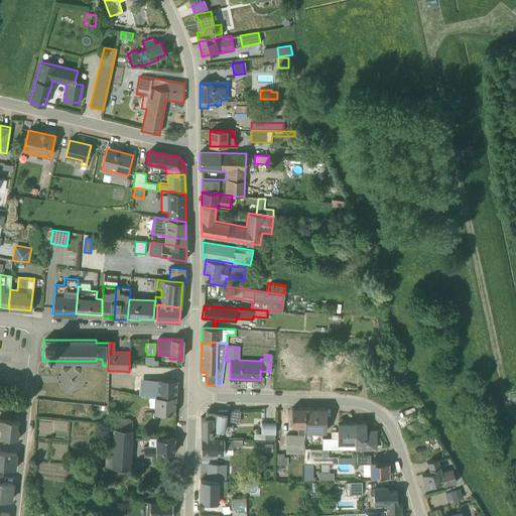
[(109,371),(108,389),(120,391),(121,371),(109,371)]
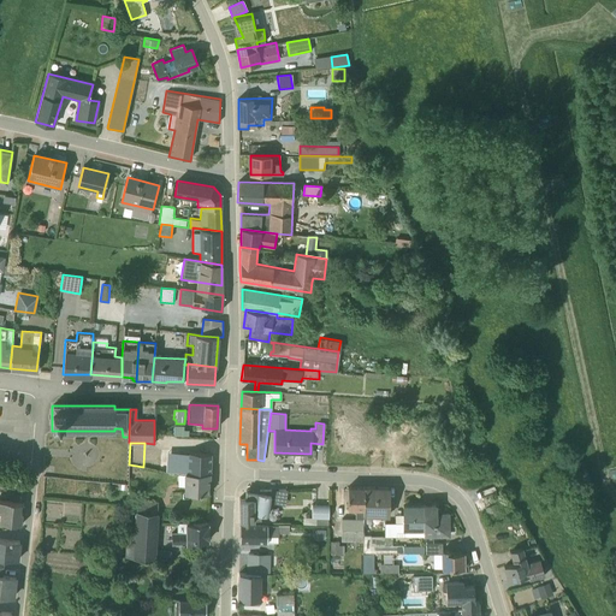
[(179,473),(184,473),(209,474),(211,454),(189,452),(189,449),(158,448),(158,471),(179,473)]
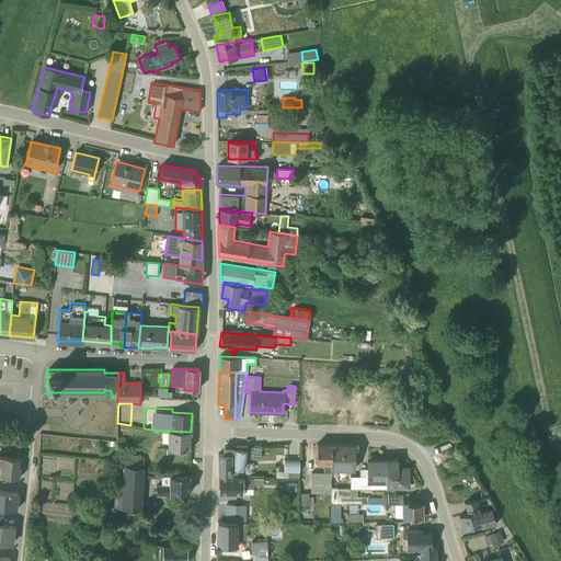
[(191,450),(191,432),(168,431),(163,431),(163,443),(168,443),(168,449),(191,450)]
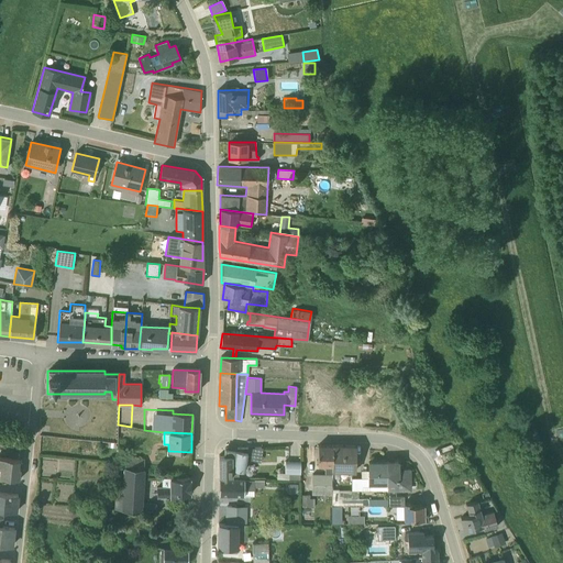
[(331,496),(332,446),(318,445),(317,465),(324,466),(324,474),(311,474),(311,495),(331,496)]
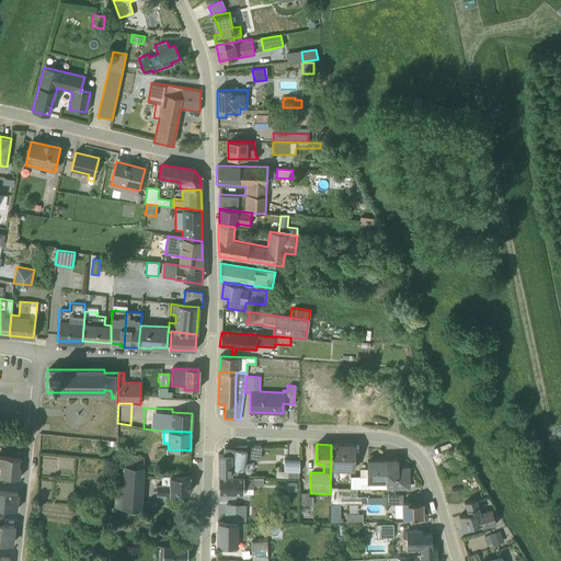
[(218,454),(218,474),(231,474),(237,474),(237,469),(244,469),(245,458),(260,460),(262,446),(237,447),(225,445),(224,447),(222,454),(218,454)]
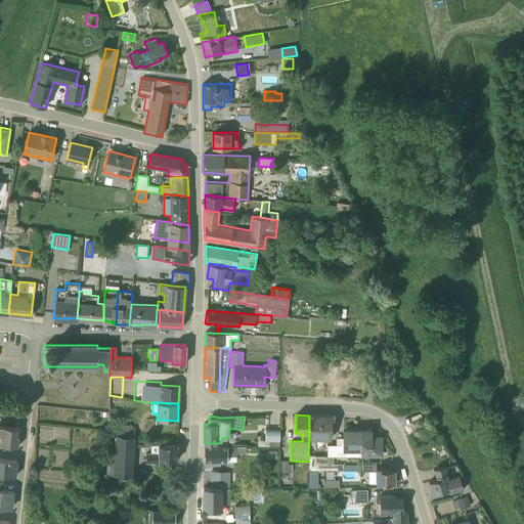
[(331,416),(309,416),(308,439),(330,439),(331,416)]
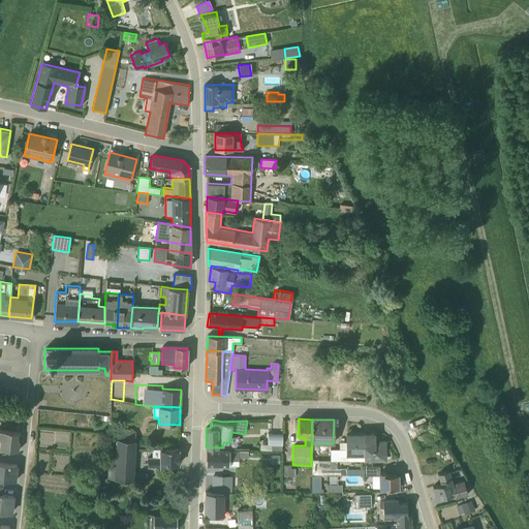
[(20,432),(0,430),(0,438),(0,439),(0,448),(19,450),(20,440),(18,440),(18,432),(20,432)]
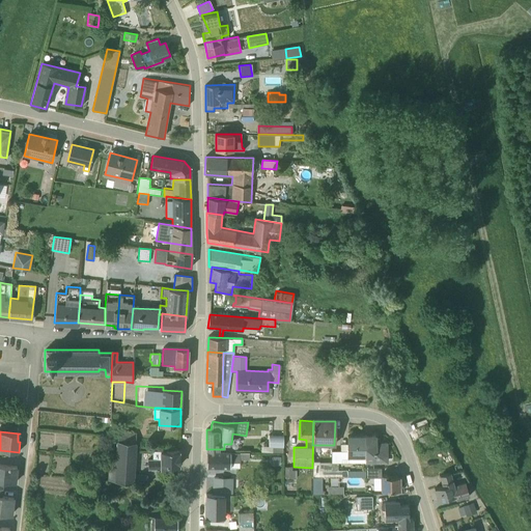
[(118,441),(135,442),(136,432),(118,431),(118,441)]
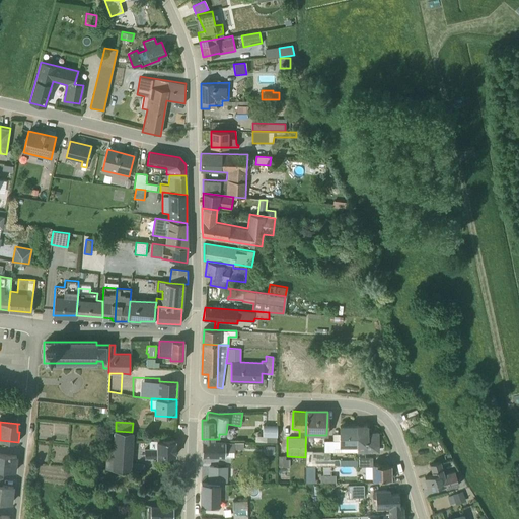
[(277,426),(263,425),(263,436),(277,437),(277,426)]
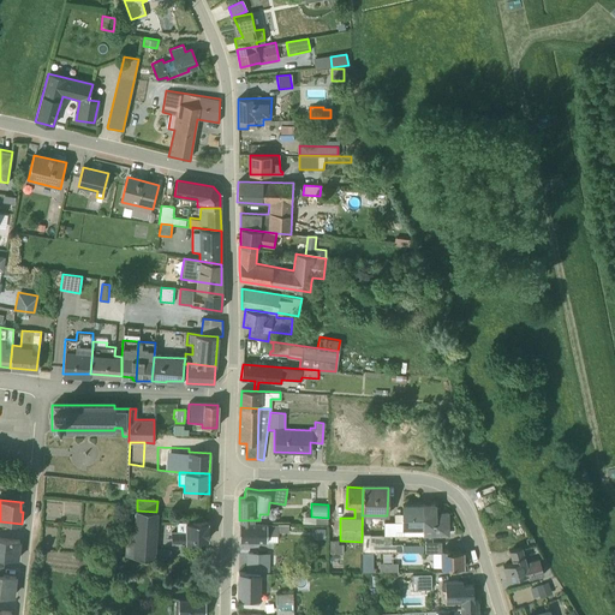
[(394,535),(423,535),(422,505),(401,506),(401,513),(394,514),(394,535)]
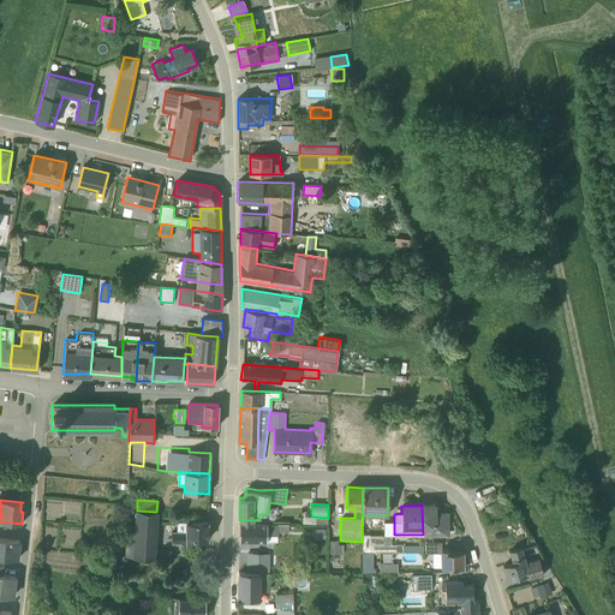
[(434,505),(422,505),(423,535),(447,535),(447,513),(440,513),(439,508),(434,508),(434,505)]
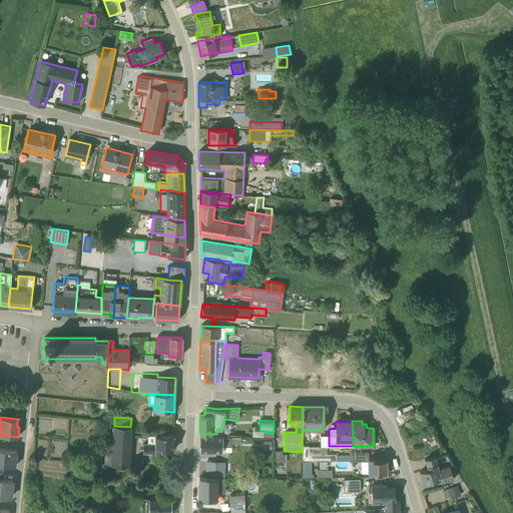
[(105,438),(103,464),(141,468),(142,459),(130,458),(132,427),(112,426),(111,438),(105,438)]
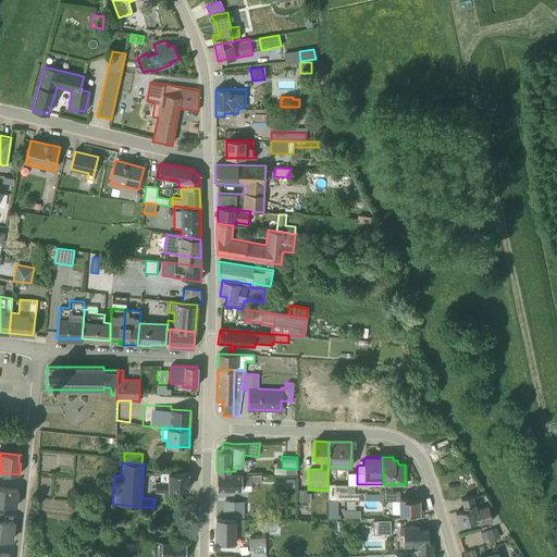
[(348,472),(348,484),(357,484),(357,472),(348,472)]
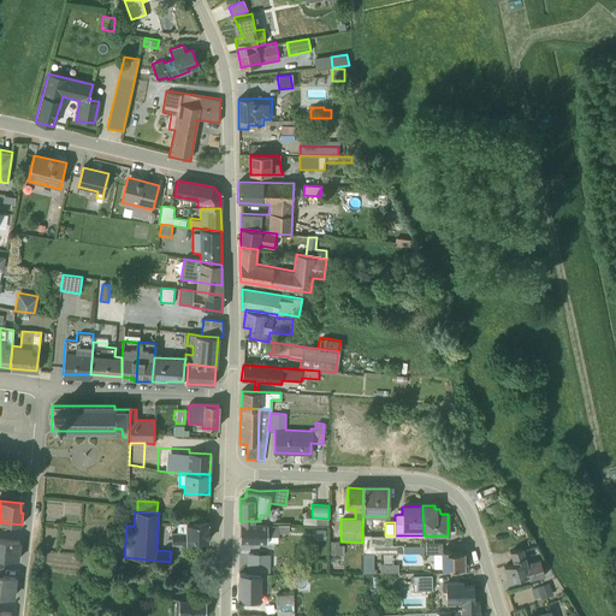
[(208,542),(208,523),(207,523),(176,523),(176,533),(171,533),(171,545),(185,545),(196,545),(196,543),(208,542)]
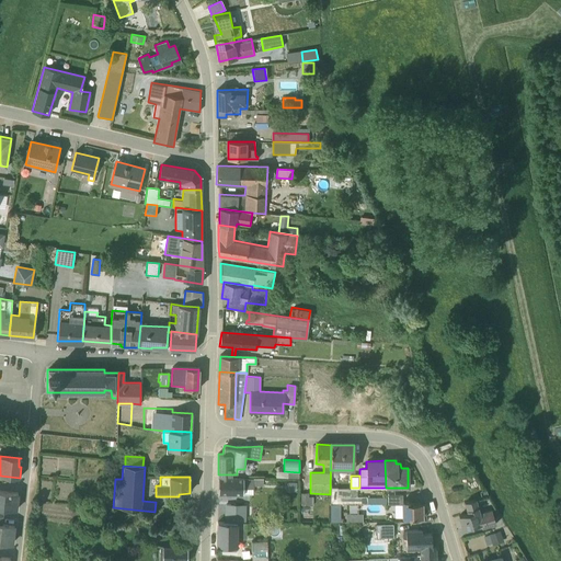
[(218,478),(218,493),(242,494),(242,493),(252,494),(253,489),(253,485),(263,485),(263,479),(218,478)]
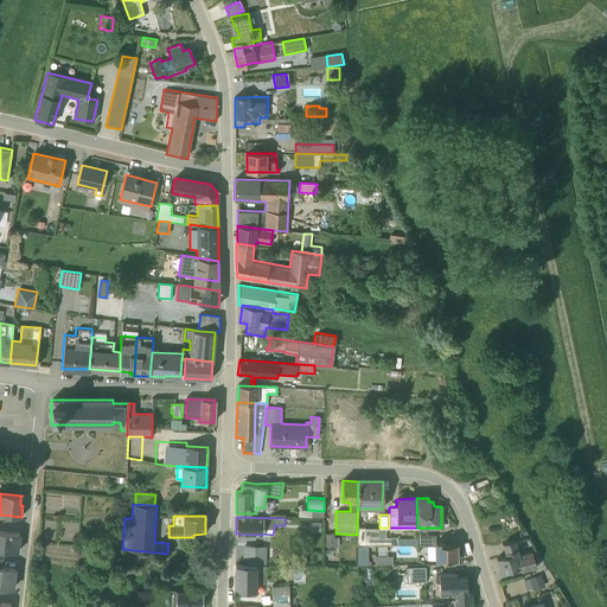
[(357,545),(417,544),(416,537),(397,538),(396,536),(387,537),(385,529),(357,528),(357,545)]
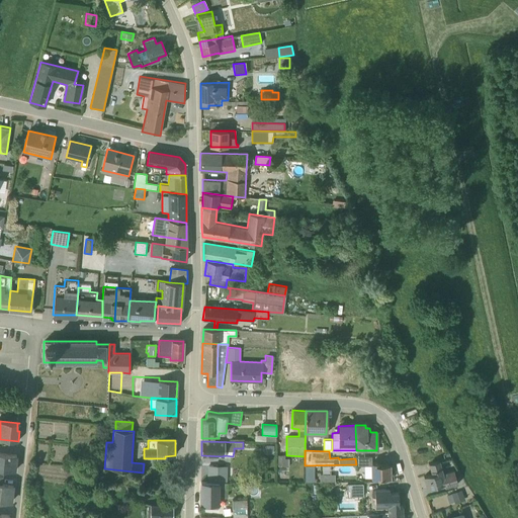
[(14,470),(16,455),(0,452),(0,476),(1,477),(2,469),(14,470)]
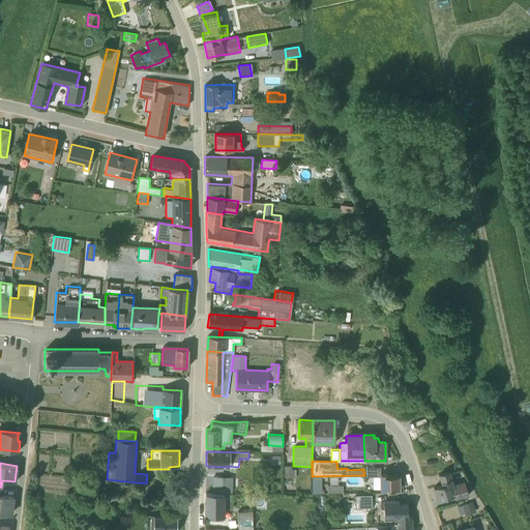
[(283,478),(296,477),(296,469),(292,469),(291,465),(284,466),(283,478)]
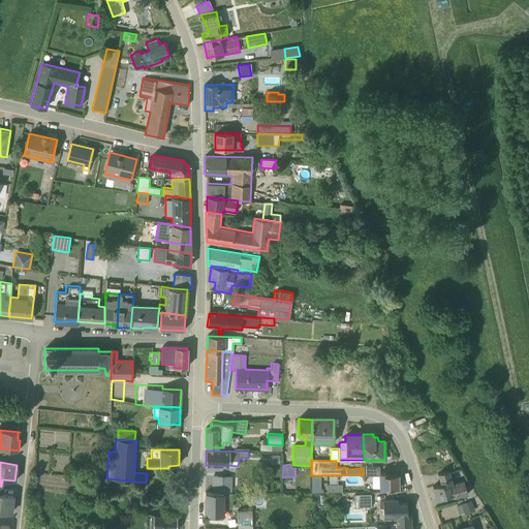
[(379,466),(365,467),(365,476),(378,475),(378,488),(398,488),(398,474),(387,474),(387,472),(379,472),(379,466)]
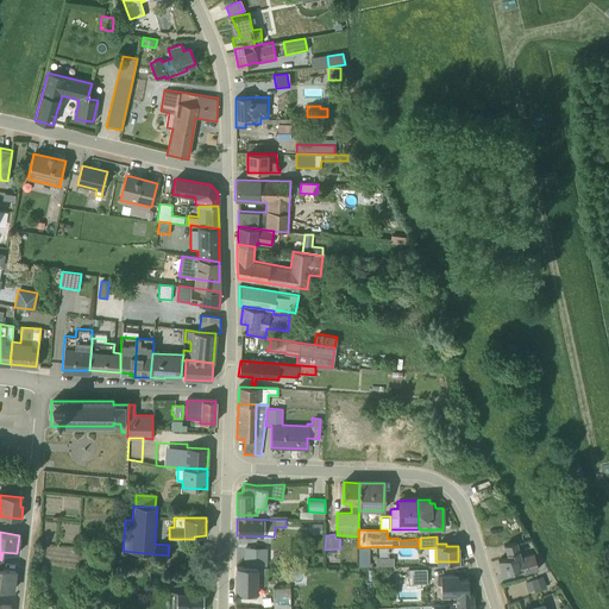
[(521,569),(523,573),(538,569),(533,553),(521,556),(516,541),(504,545),(508,557),(498,560),(502,573),(502,575),(521,569)]
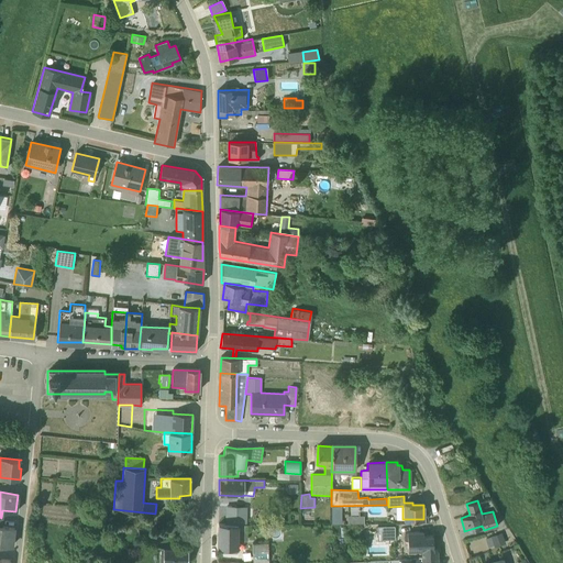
[(341,506),(331,506),(331,523),(341,523),(341,506)]
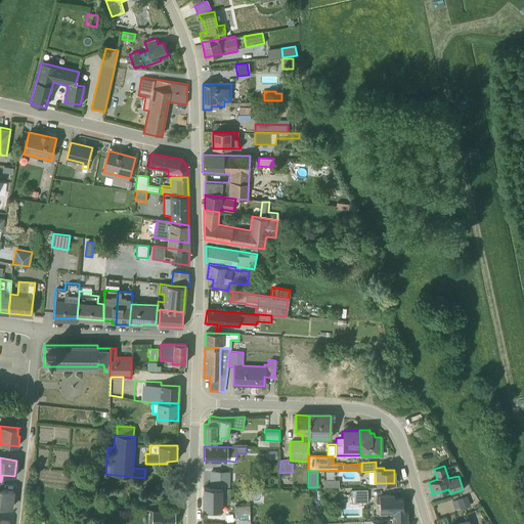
[(210,472),(210,488),(229,488),(229,472),(210,472)]
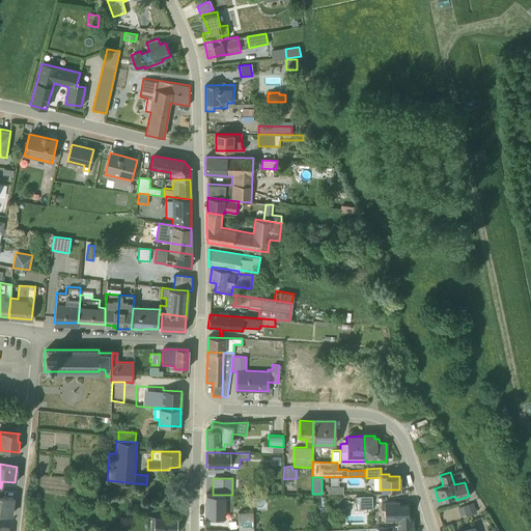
[(1,488),(0,487),(0,513),(11,514),(12,498),(1,496),(1,488)]
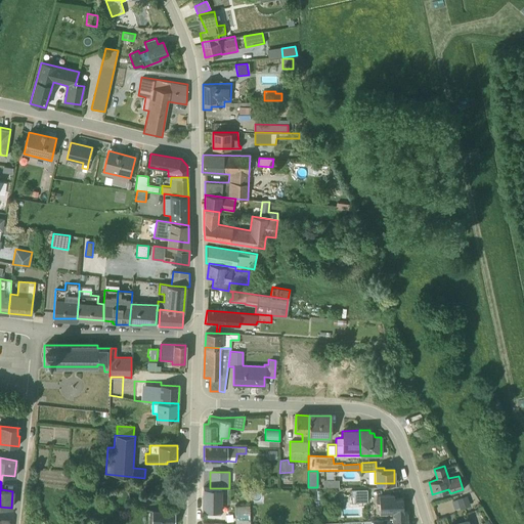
[(203,487),(203,510),(221,510),(222,505),(228,504),(229,503),(230,493),(232,492),(232,488),(229,488),(210,488),(203,487)]
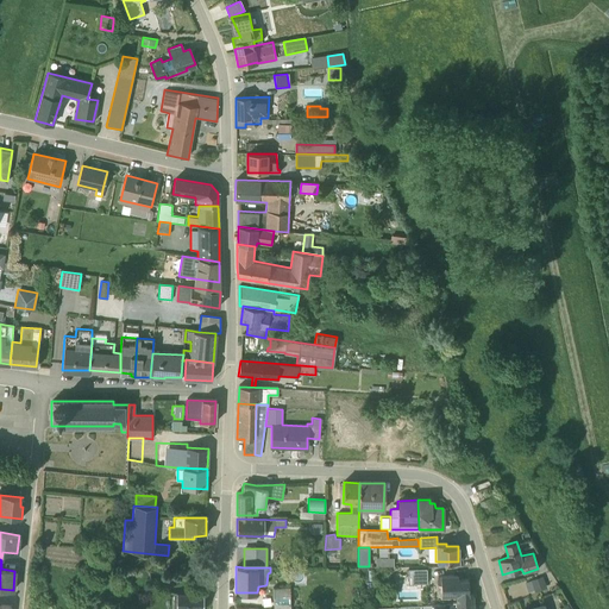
[(407,571),(400,571),(400,583),(407,583),(427,583),(427,569),(407,570),(407,571)]
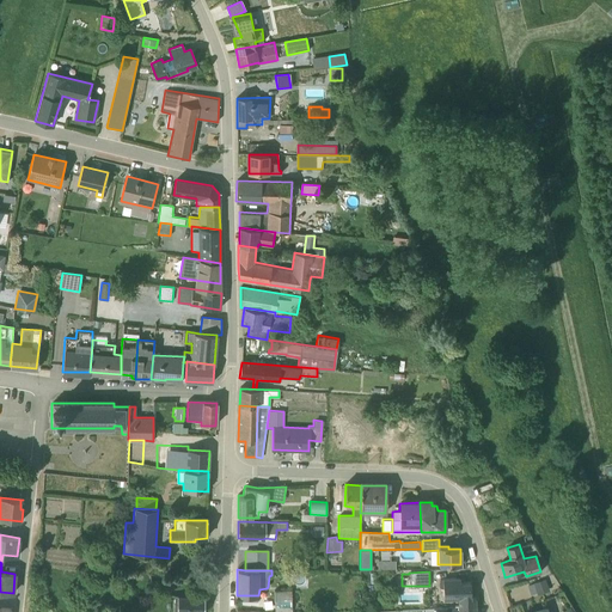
[(458,606),(476,606),(476,599),(470,598),(470,582),(460,582),(460,579),(444,579),(444,599),(457,599),(458,606)]
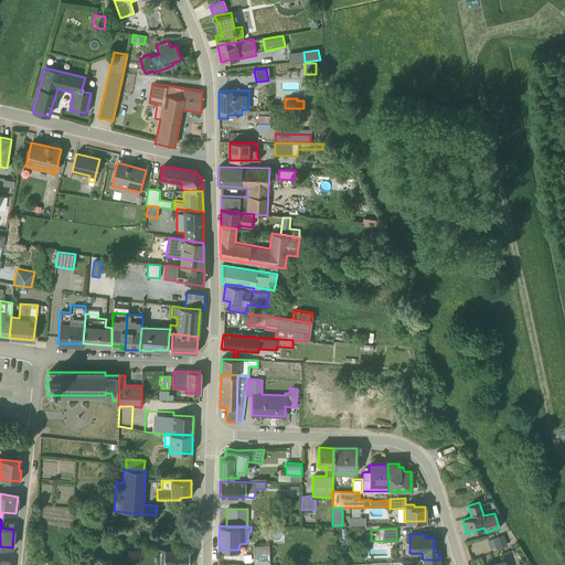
[(507,545),(503,535),(492,540),(497,550),(507,545)]
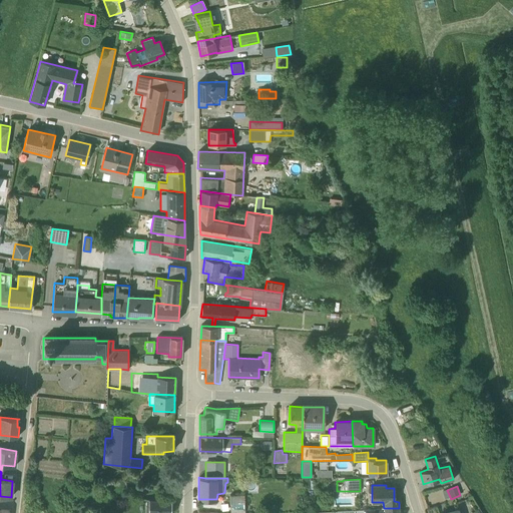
[(244,512),(243,495),(229,495),(229,512),(244,512)]
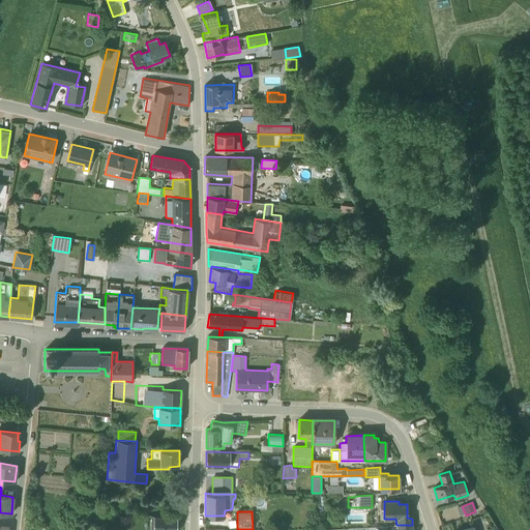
[(171,529),(171,524),(177,524),(177,517),(151,516),(150,529),(171,529)]
